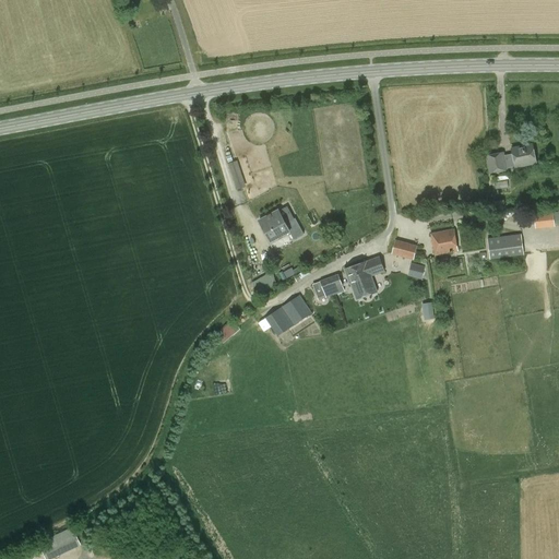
[(512,154),(504,156),(503,152),(485,156),(489,174),(508,170),(508,169),(515,168),(536,164),(532,145),(511,150),(512,154)]
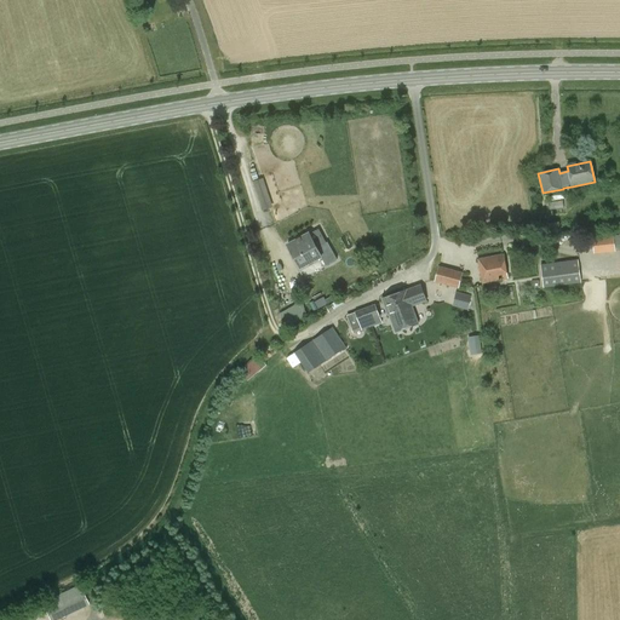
[(263,210),(273,207),(264,177),(253,181),(263,210)]
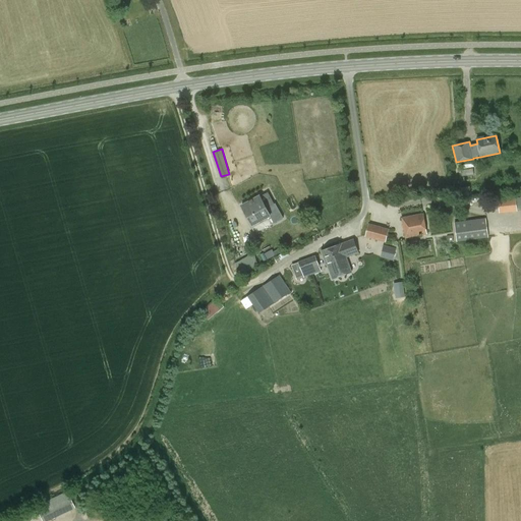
[(259,196),(250,201),(241,206),(251,226),(270,217),(274,224),(283,219),(275,205),(266,209),(259,196)]
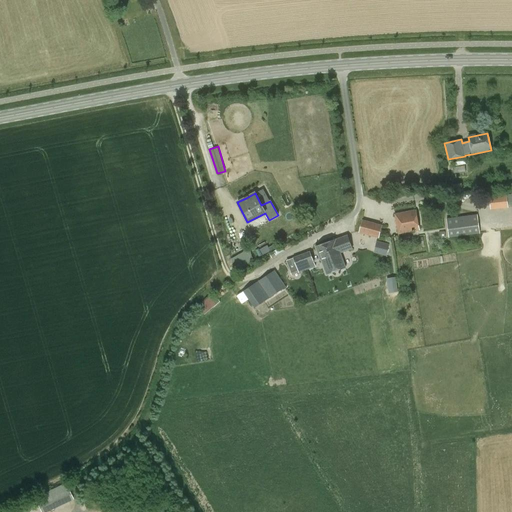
[(490,209),(511,207),(511,194),(506,195),(506,194),(489,196),(490,209)]
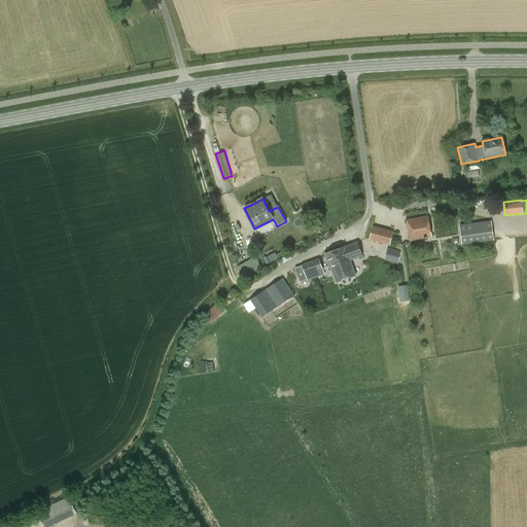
[(427,217),(406,221),(410,242),(431,238),(427,217)]
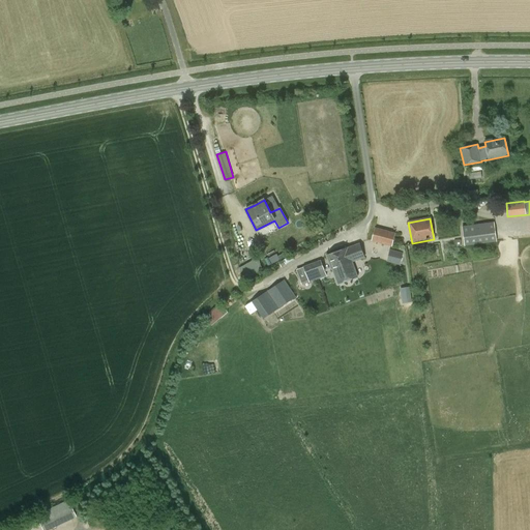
[(465,246),(497,241),(494,223),(463,227),(465,246)]
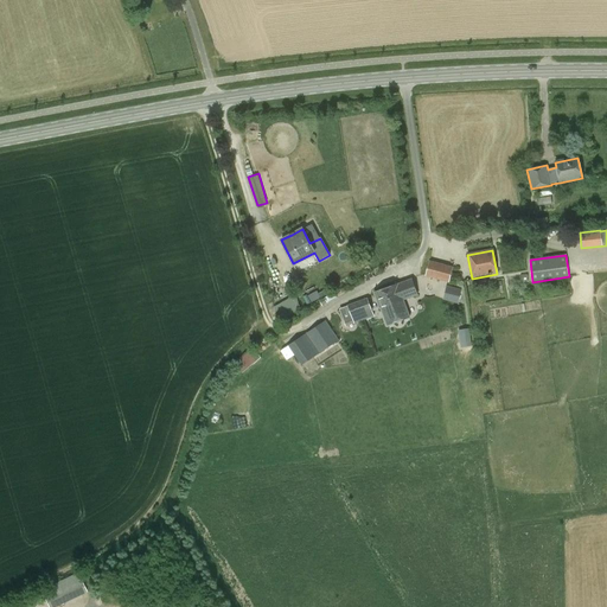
[(453,268),(429,261),(425,278),(448,283),(453,268)]
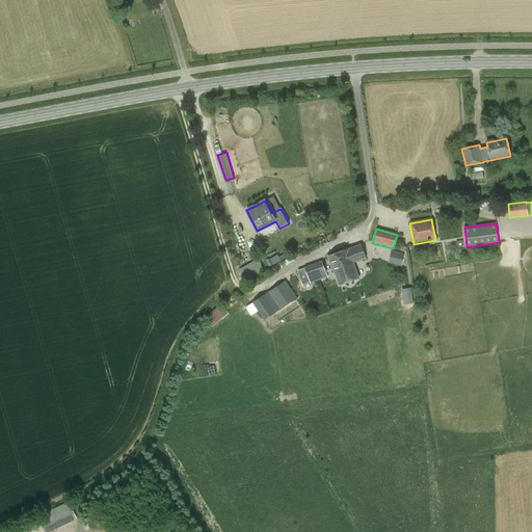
[(362,244),(349,249),(353,263),(334,269),(333,269),(333,270),(334,270),(339,286),(358,278),(353,264),(366,259),(362,244)]
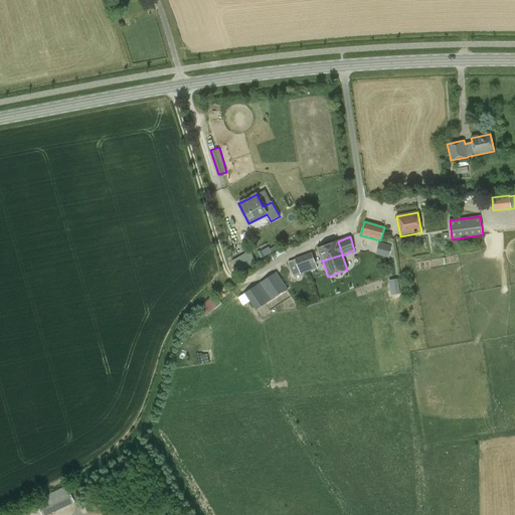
[(338,241),(337,241),(317,248),(322,261),(323,261),(342,254),(338,241)]
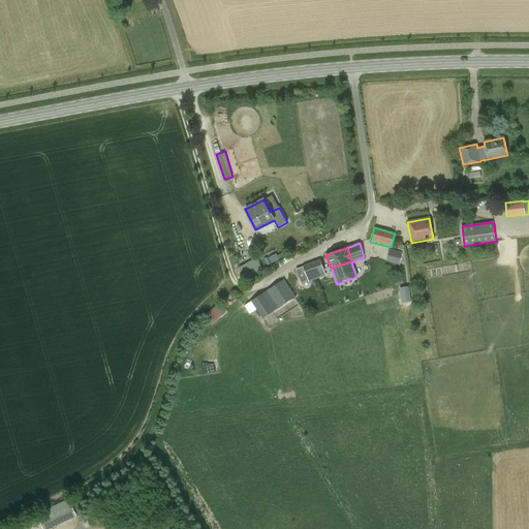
[(402,253),(390,250),(386,261),(399,266),(402,253)]
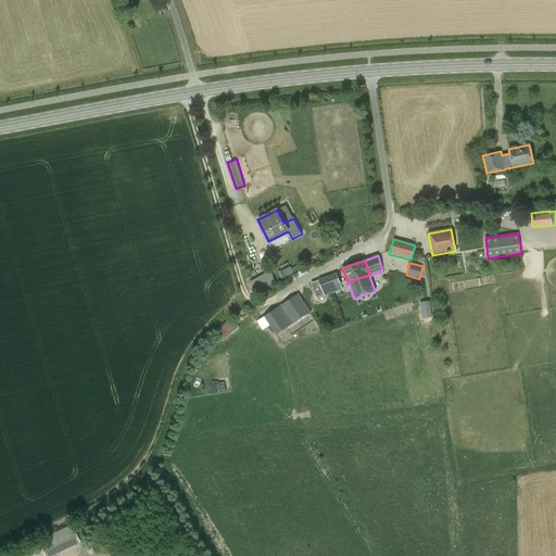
[(279,272),(282,278),(294,272),(290,265),(279,272)]
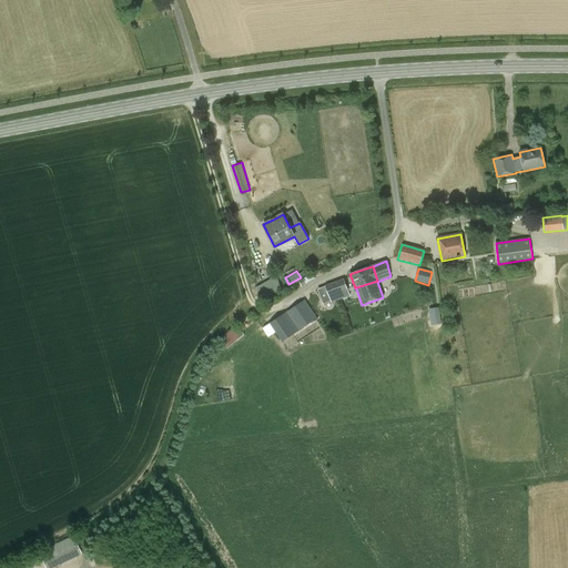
[(282,288),(276,276),(256,287),(262,301),(282,288)]
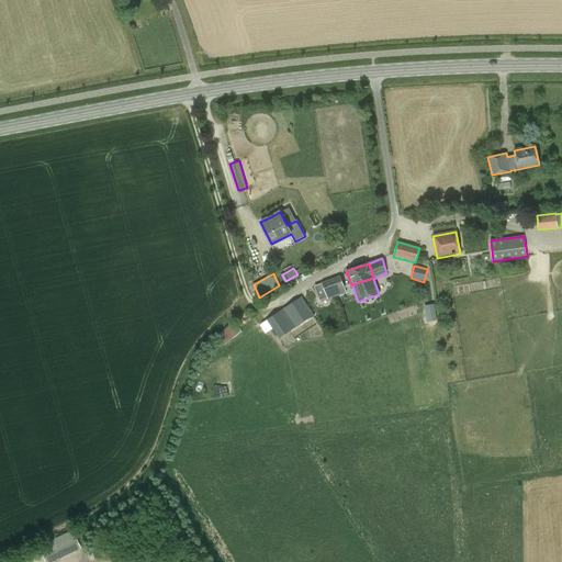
[(340,277),(322,283),(328,300),(347,293),(340,277)]
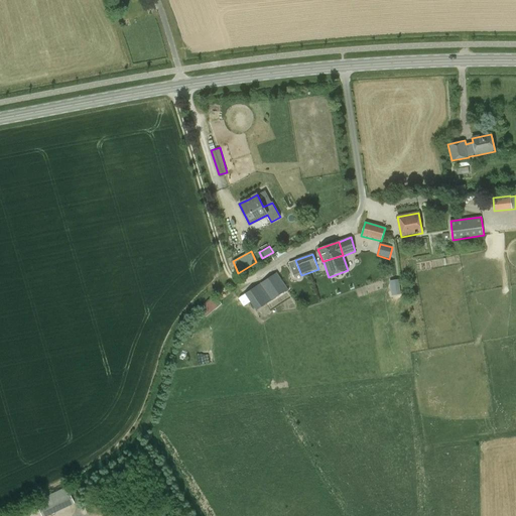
[(276,273),(244,294),(238,298),(244,306),(250,302),(257,311),(288,289),(276,273)]
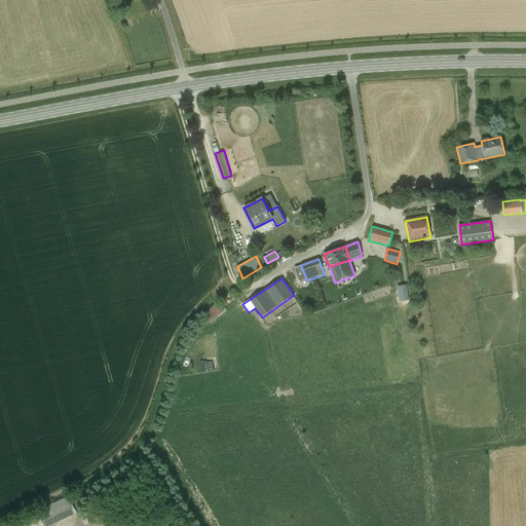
[(407,285),(397,287),(399,301),(408,300),(407,285)]
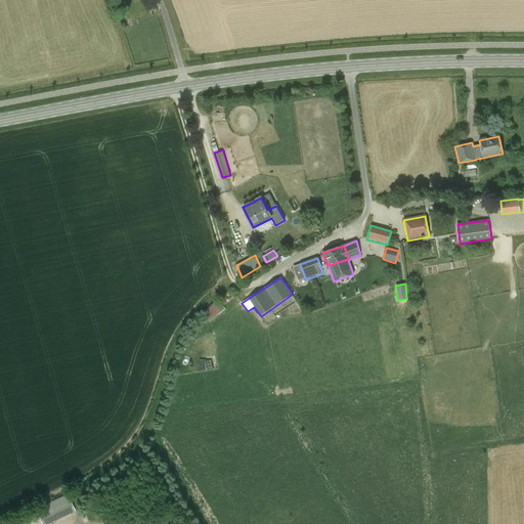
[(210,319),(224,309),(218,301),(204,311),(210,319)]
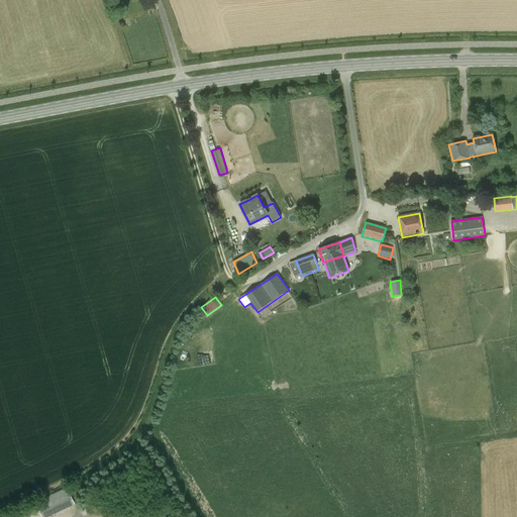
[(34,502),(40,516),(43,516),(73,505),(66,488),(34,502)]
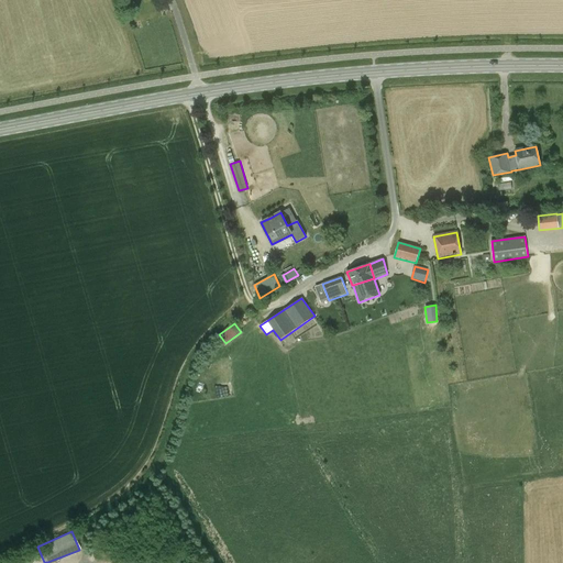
All buildings are outlined.
